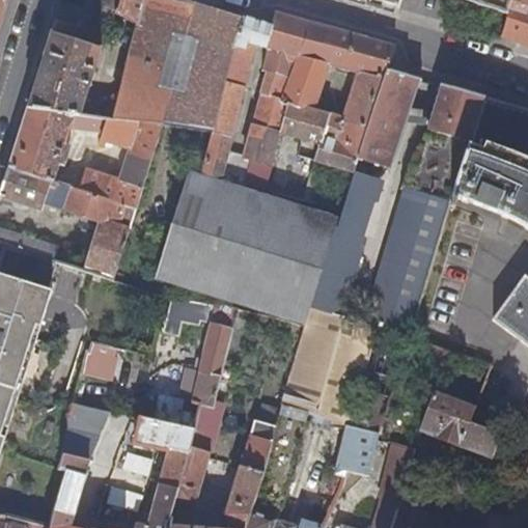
[(213,130),(242,16),(187,0),(118,0),(113,9),(116,11),(117,10),(137,23),(119,88),(112,116),(160,122),(213,130)]
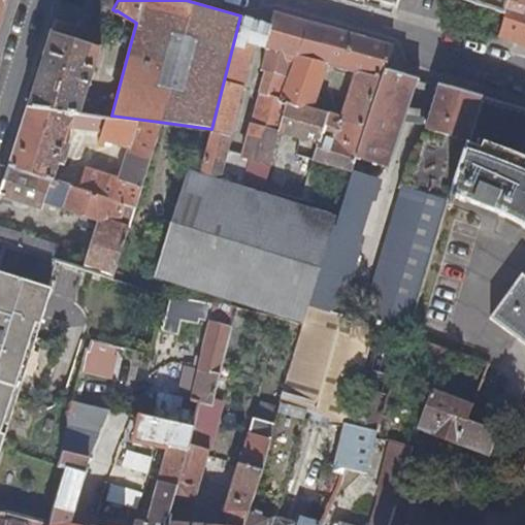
[(458,0),(465,2),(503,13),(504,10),(467,0),(458,0)]
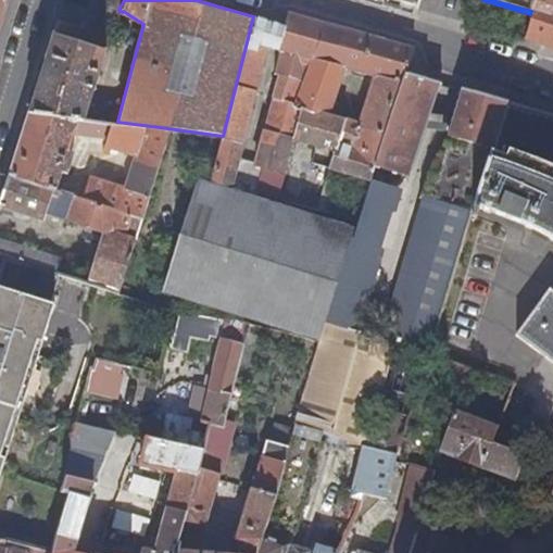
[(492,0),(531,11),(533,0),(492,0)]
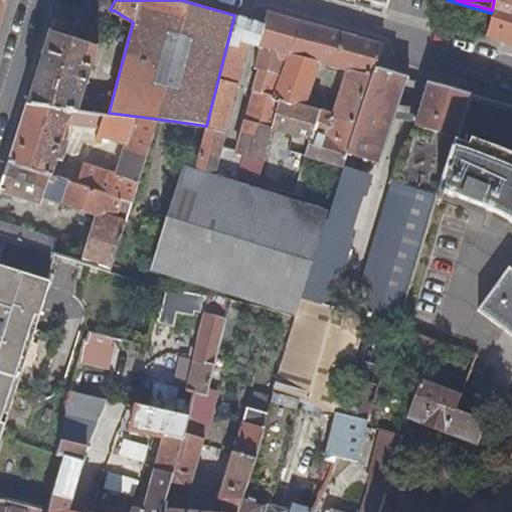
[(494,0),(492,10),(491,13),(485,34),(496,37),(511,43),(511,0),(494,0)]
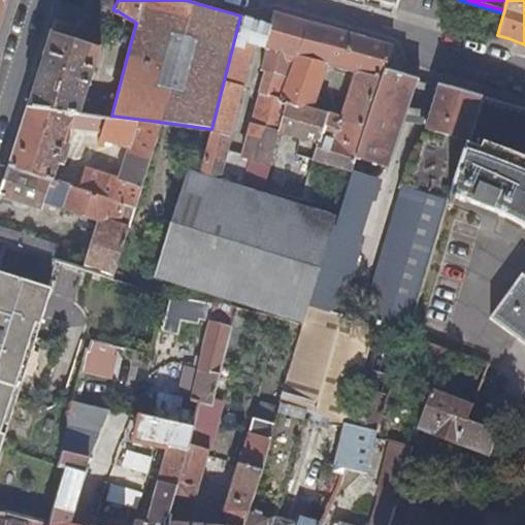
[(315,142),(306,169),(316,172),(319,161),(321,161),(350,169),(354,155),(357,145),(347,142),(350,133),(360,136),(382,66),(389,43),(273,10),(270,24),(264,45),(266,45),(261,64),(265,65),(288,74),(277,130),(315,142)]
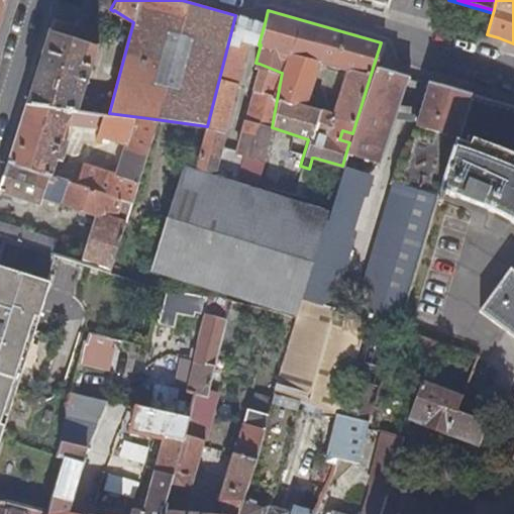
[(259,44),(265,23),(235,15),(207,126),(197,167),(212,172),(219,145),(245,46),(242,40),(259,44)]
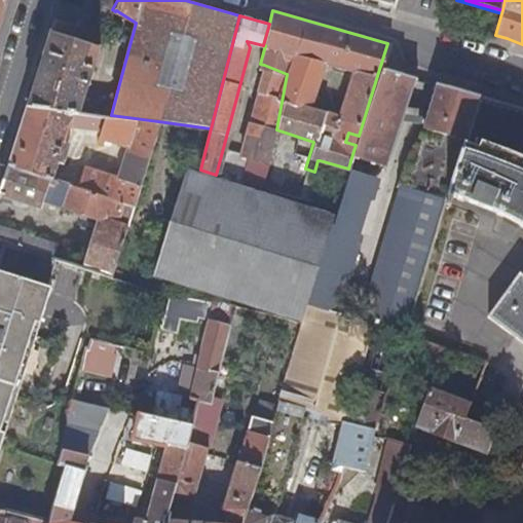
[(76,25),(53,19),(51,26),(49,28),(41,54),(42,55),(27,104),(77,111),(104,30),(78,23),(76,25)]
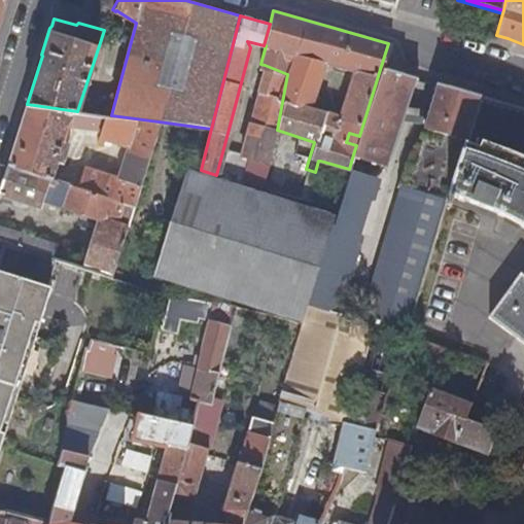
[(287,74),(265,65),(250,121),(277,130),(287,74)]
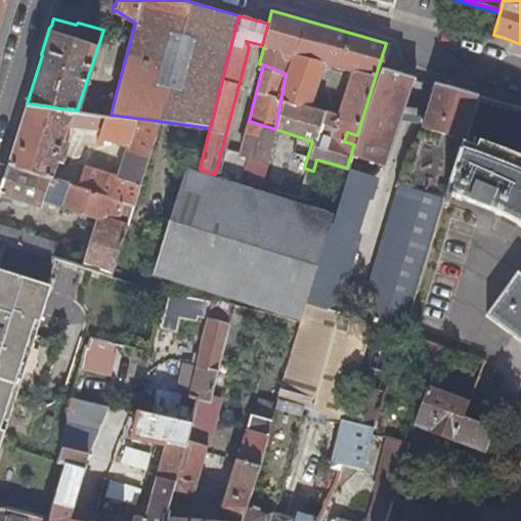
[(354,144),(351,154),(384,163),(411,75),(379,66),(357,135),(354,144)]
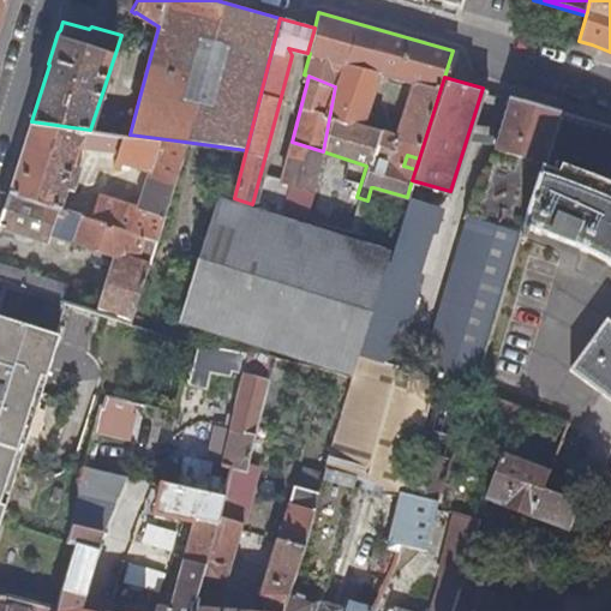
[(472,219),(520,233),(556,109),(508,95),(496,142),(472,183),(463,216),(472,219)]
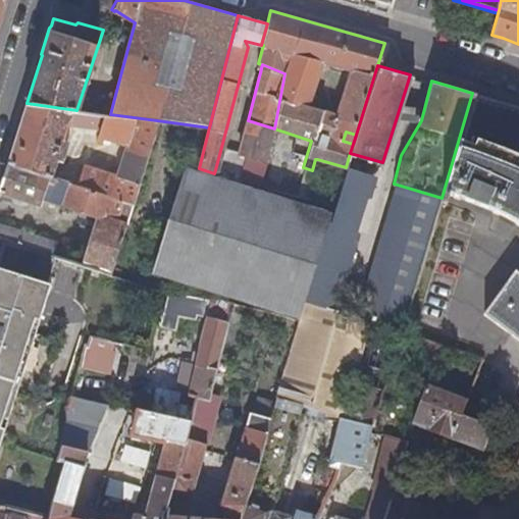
[(110,114),(117,87),(105,93),(100,113),(110,114)]
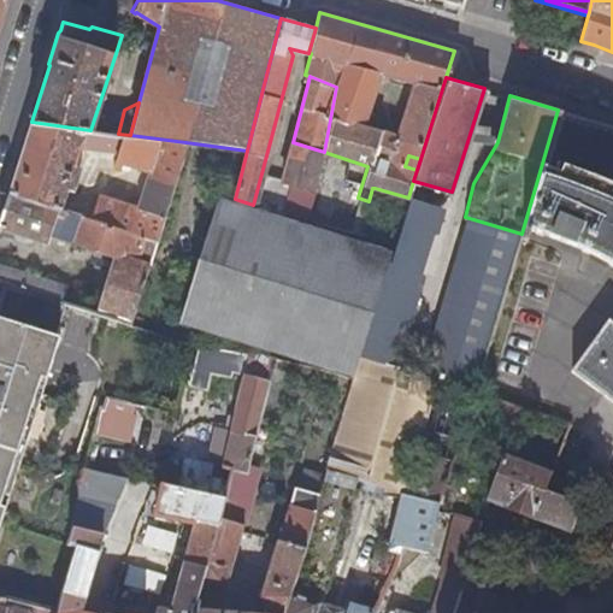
[(522,234),(520,239),(528,240),(531,227),(602,254),(612,260),(612,125),(558,110),(522,234)]
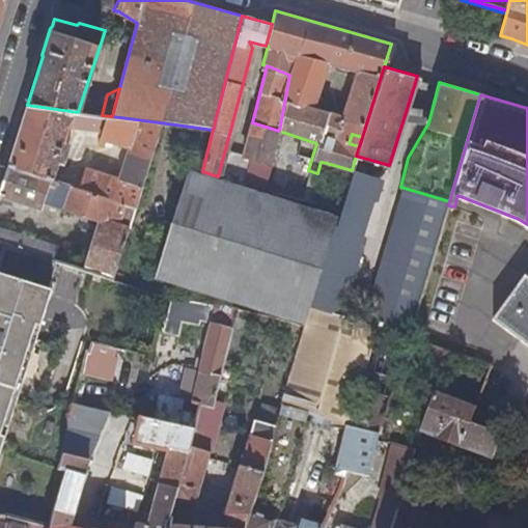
[(134,205),(160,122),(112,116),(102,115),(78,112),(27,105),(8,165),(52,178),(68,126),(103,129),(101,136),(130,145),(118,177),(85,167),(78,187),(134,205)]
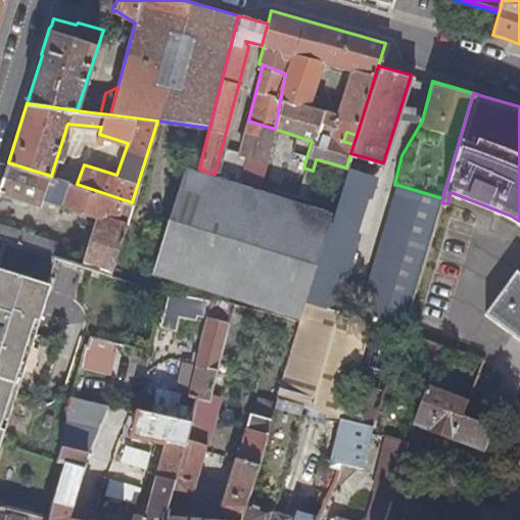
[(275,129),(248,121),(247,121),(238,152),(267,160),(275,129)]
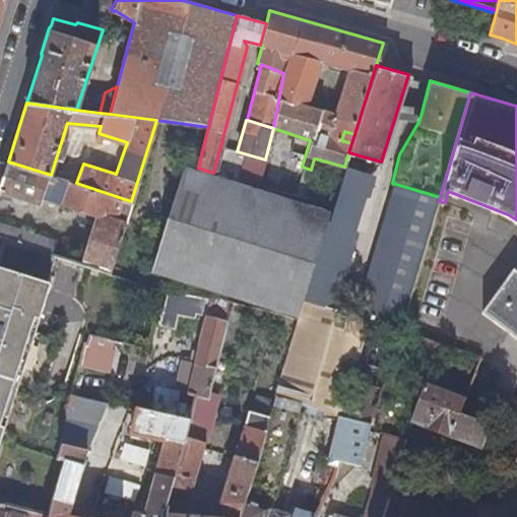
[(275,139),(265,177),(273,179),(274,177),(282,142),(275,139)]
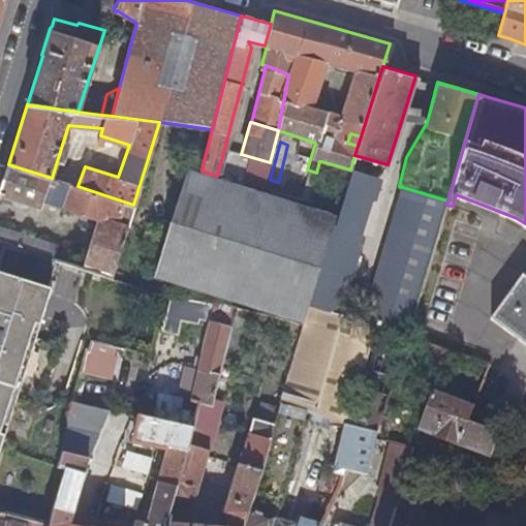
[(241,154),(224,149),(217,176),(263,187),(266,179),(270,162),(241,154)]
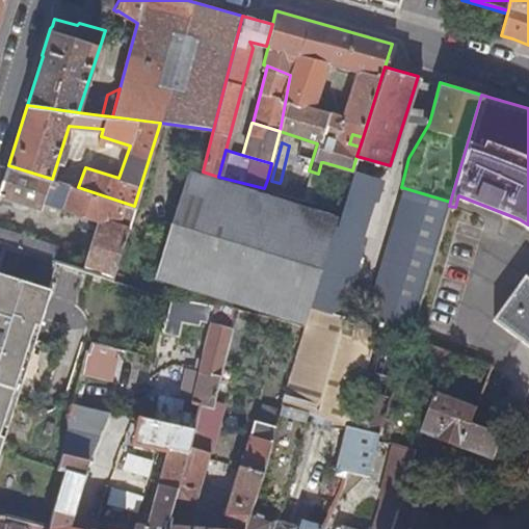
[(312,202),(323,162),(321,162),(318,174),(309,170),(303,187),(300,199),(312,202)]
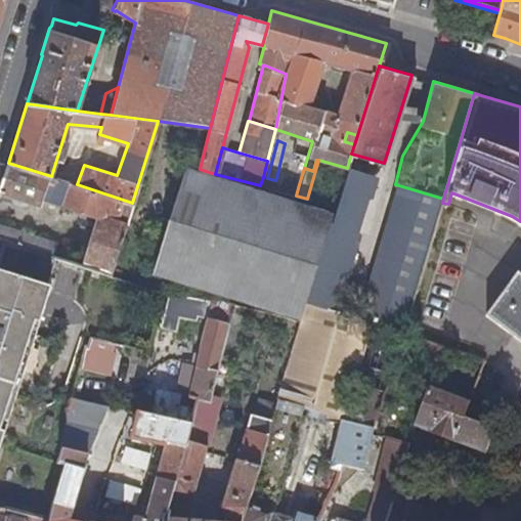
[(110,274),(132,203),(77,184),(51,176),(8,163),(0,186),(0,193),(40,205),(42,199),(49,201),(56,203),(62,202),(99,214),(83,266),(110,274)]
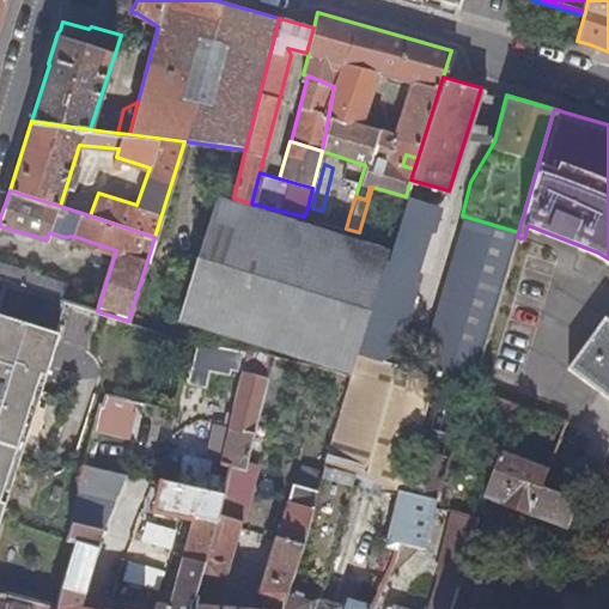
[(351,375),(358,353),(379,281),(391,241),(359,232),(346,229),(304,217),(251,203),(233,198),(232,200),(220,196),(183,315),(270,355),(351,375)]
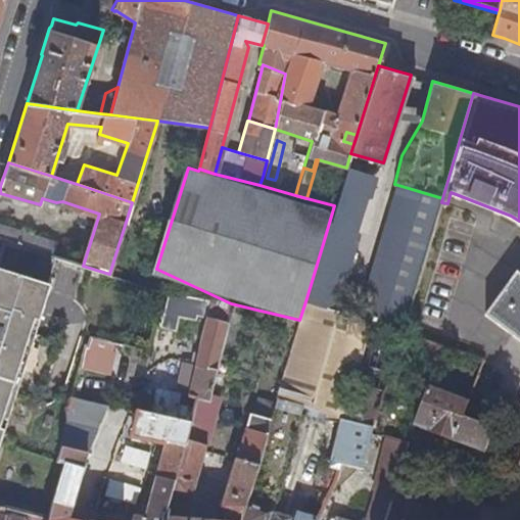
[(344,246),(367,175),(346,168),(334,205),(324,240),(344,246)]
